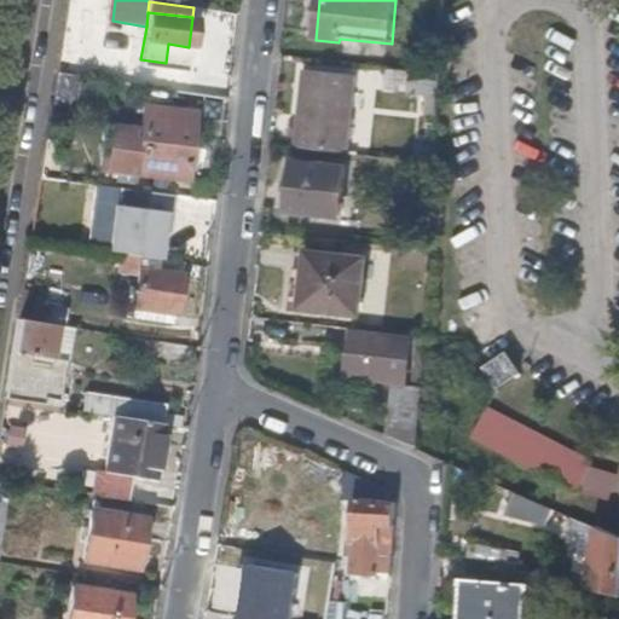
[(294,149),(346,154),(354,79),(304,73),(294,149)]
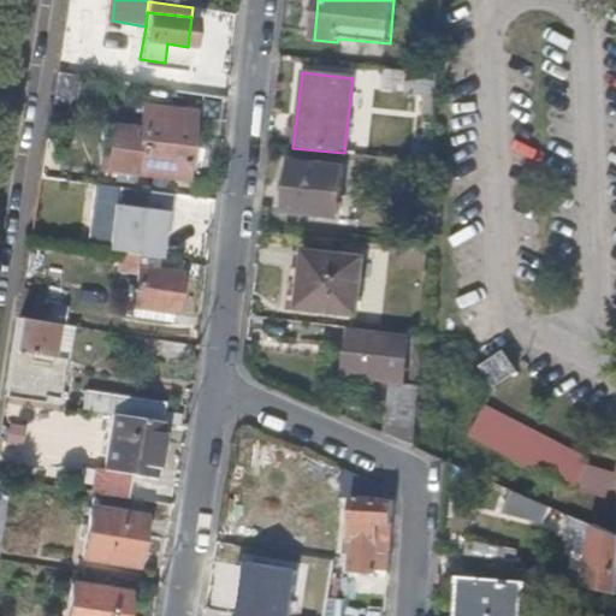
[(65,117),(70,80),(57,77),(51,114),(65,117)]
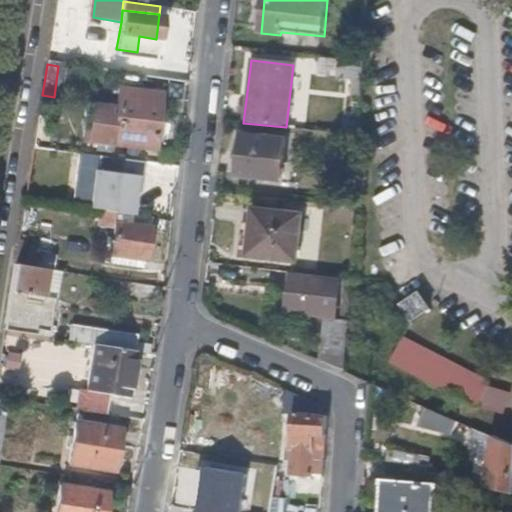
[(162,92),(118,88),(115,121),(98,119),(94,142),(113,144),(128,146),(127,151),(137,152),(137,146),(156,149),(162,92)]
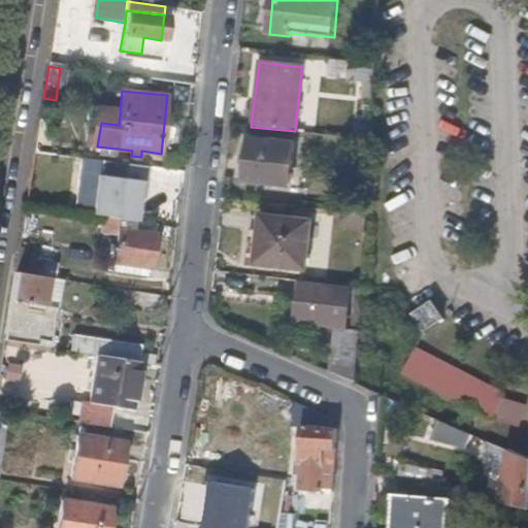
[(248,156),(246,165),(244,182),(289,186),(294,144),(251,139),(248,156)]
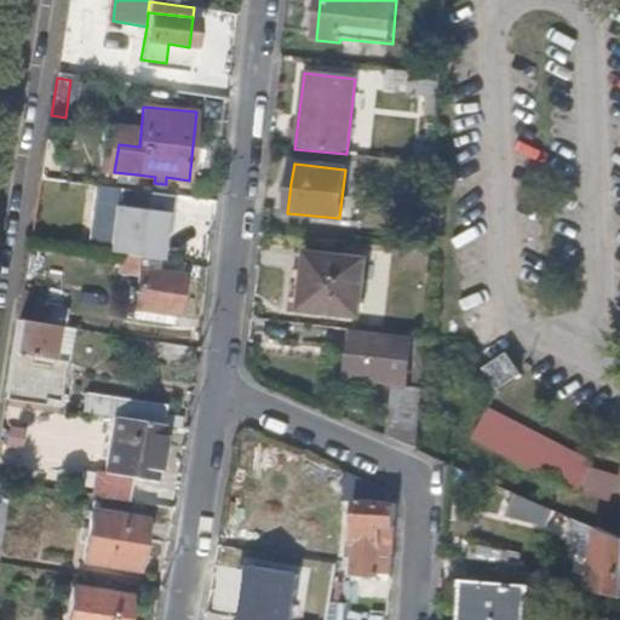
[(171,213),(172,195),(121,190),(119,206),(112,206),(107,252),(159,259),(161,231),(164,212),(171,213)]
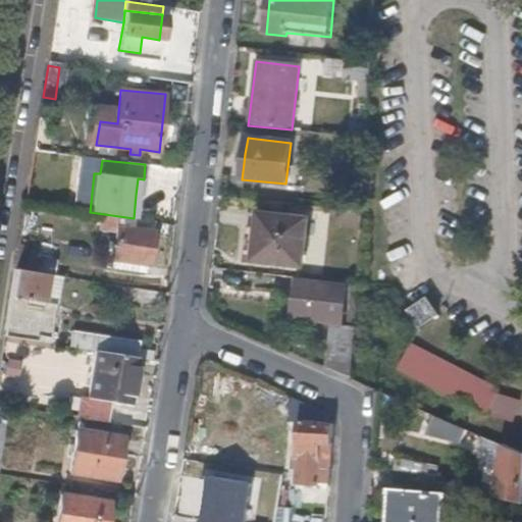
[(347,164),(330,162),(328,181),(353,184),(353,174),(347,173),(347,164)]
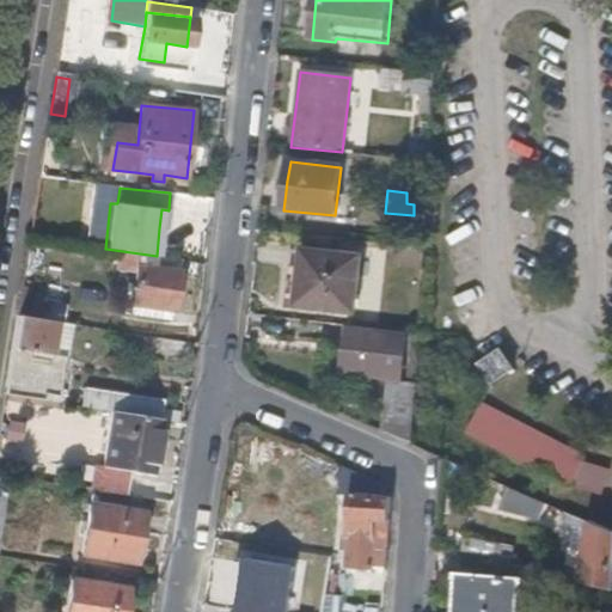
[(136,274),(140,256),(117,252),(115,271),(136,274)]
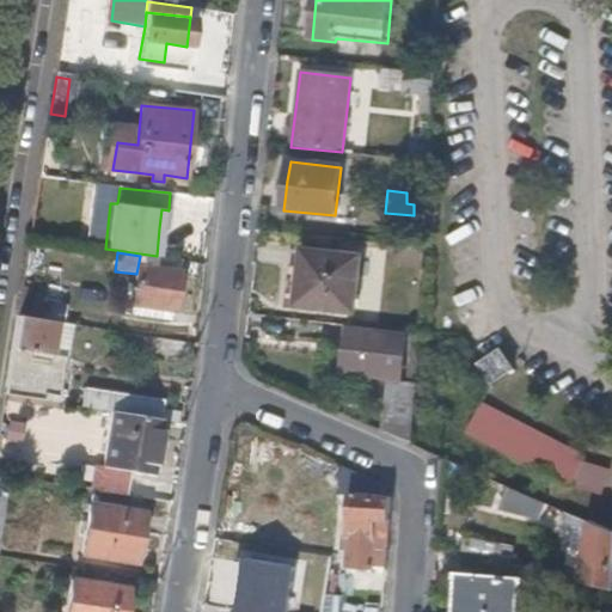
[(305,267),(301,303),(357,308),(362,257),(306,252),(305,267)]
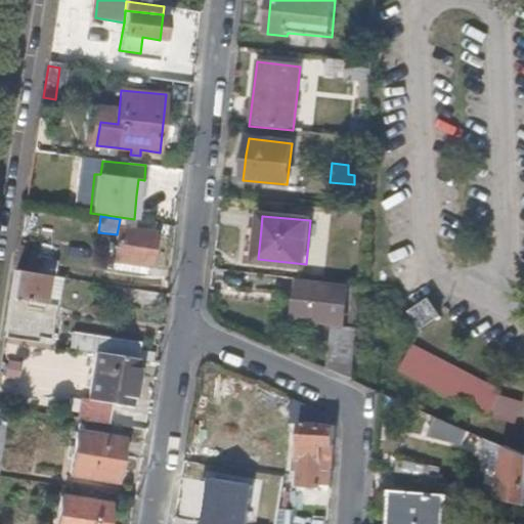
[(135,221),(120,219),(117,234),(114,261),(124,262),(143,265),(150,266),(156,232),(134,230),(135,221)]
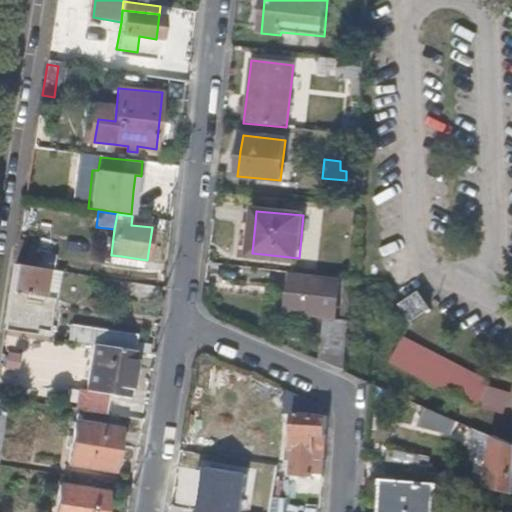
[(152,219),(132,216),(131,225),(152,227),(152,219)]
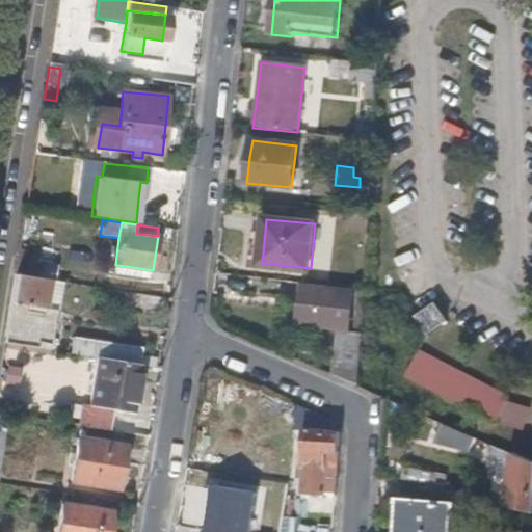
[(251,262),(262,263),(265,232),(254,231),(251,262)]
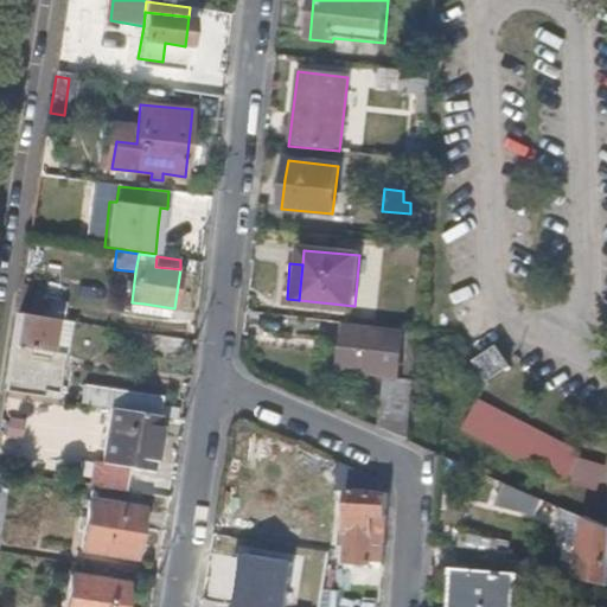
[(68,324),(14,315),(4,391),(30,396),(30,390),(55,393),(68,324)]
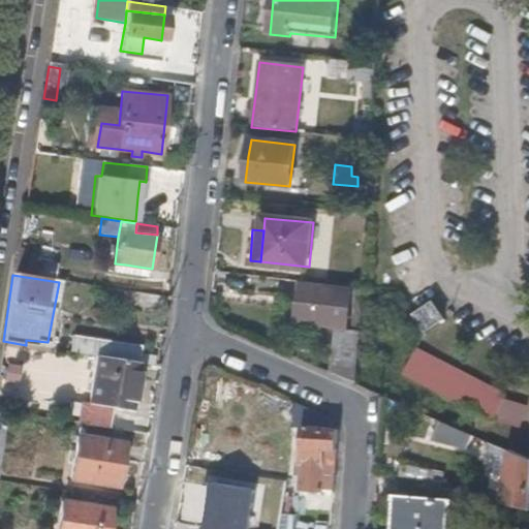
[(360,317),(361,307),(358,306),(358,291),(319,287),(317,324),(347,329),(349,316),(360,317)]
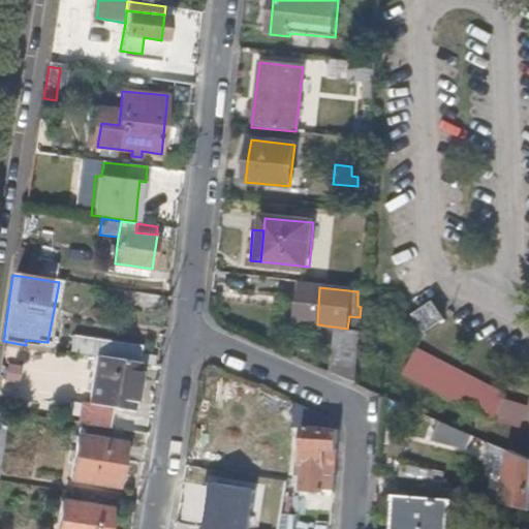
[(442,325),(442,310),(418,309),(417,324),(442,325)]
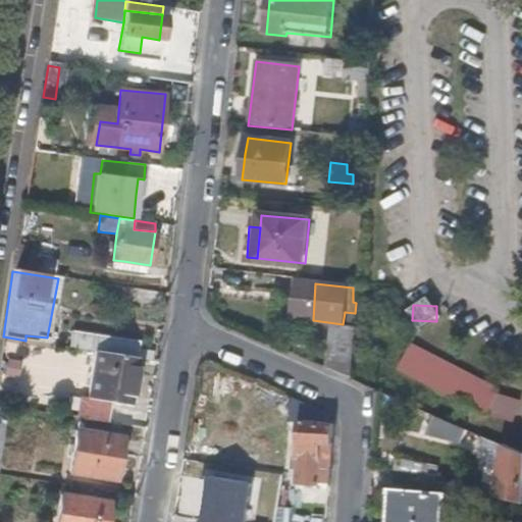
[(70,328),(68,347),(81,349),(83,330),(70,328)]
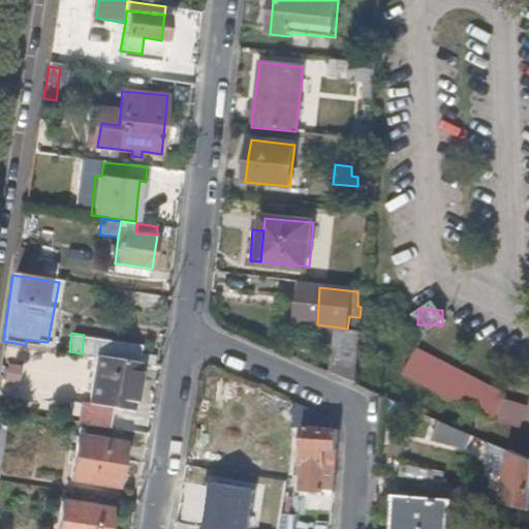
[(84,335),(82,353),(97,356),(138,363),(142,345),(84,335)]
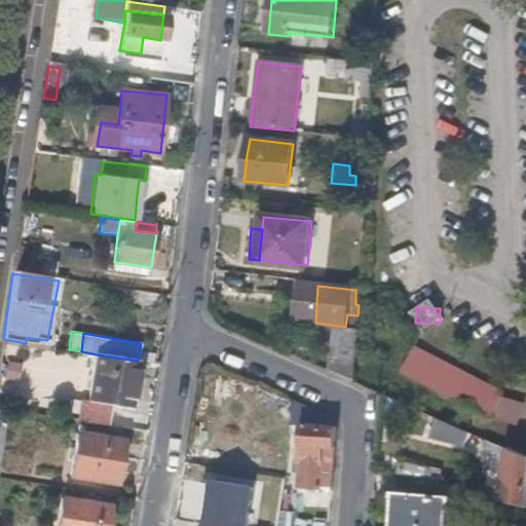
[(299,348),(296,355),(353,382),(354,367),(335,365),(299,348)]
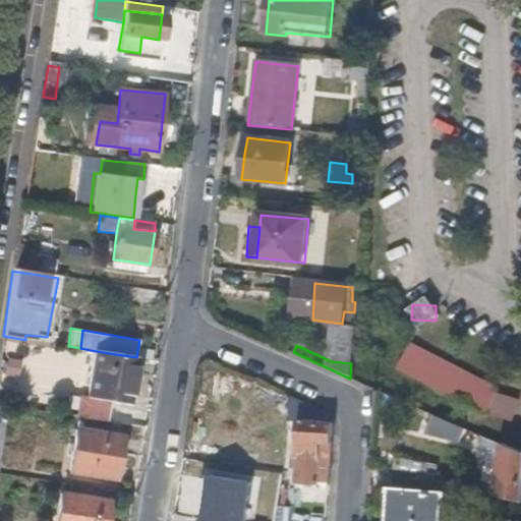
[(502,395),(408,346),(398,367),(489,416),(502,395)]
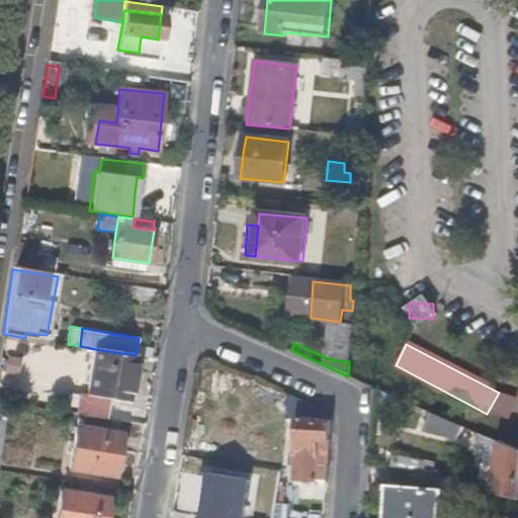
[(95,349),(87,394),(108,398),(113,399),(114,391),(130,393),(136,355),(95,349)]
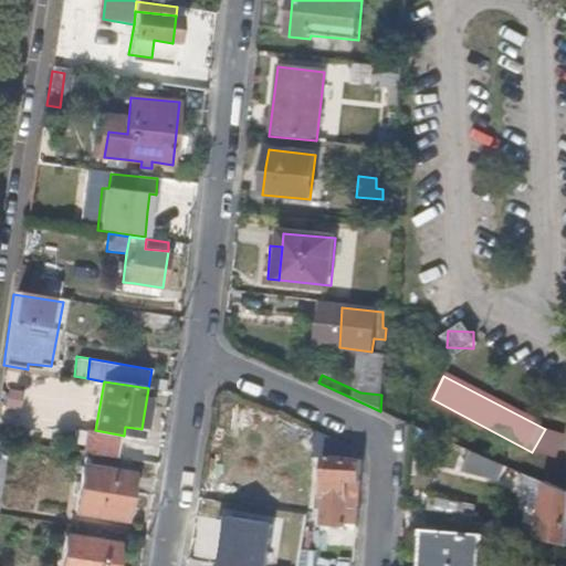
[(139,438),(142,429),(125,427),(124,436),(139,438)]
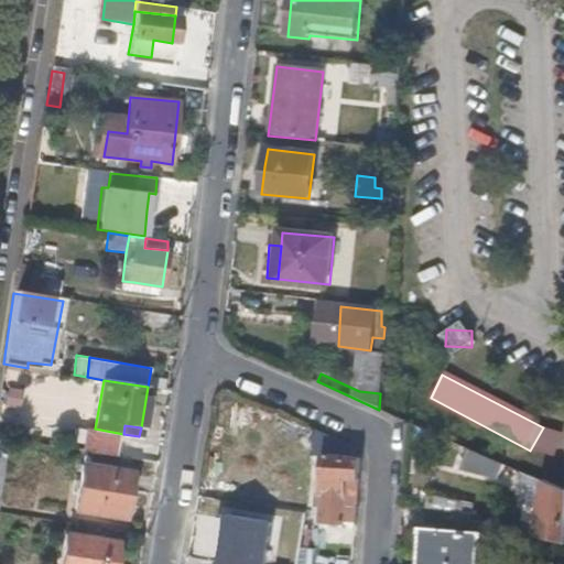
[(87,427),(83,449),(115,454),(118,433),(95,429),(87,427)]
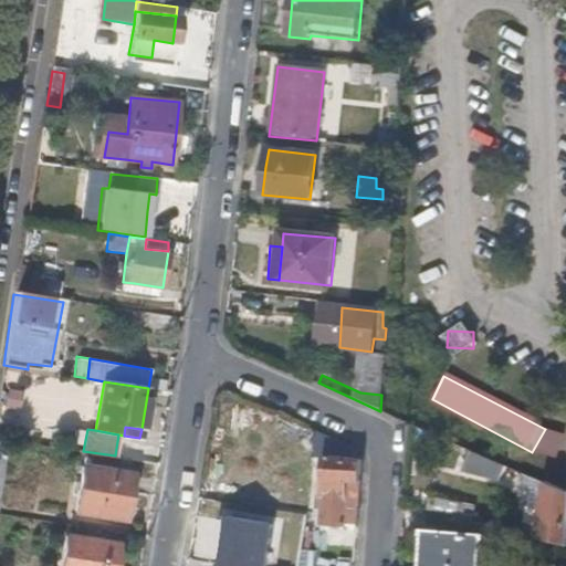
[(502,465),(483,457),(479,469),(496,478),(502,465)]
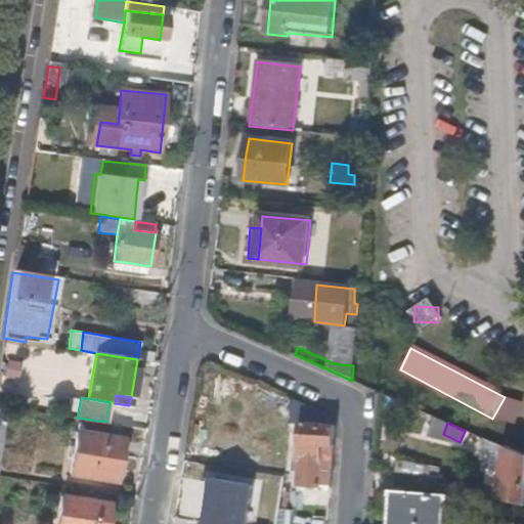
[(333,445),(334,427),(298,424),(297,442),(322,445),(333,445)]
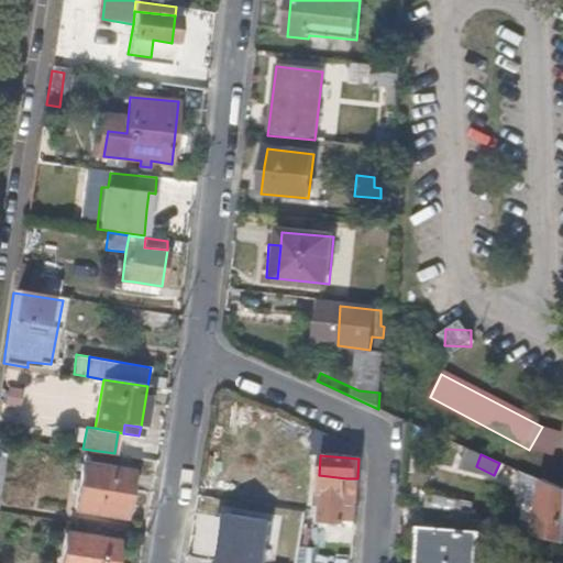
[(131,473),(83,463),(76,504),(123,512),(131,473)]
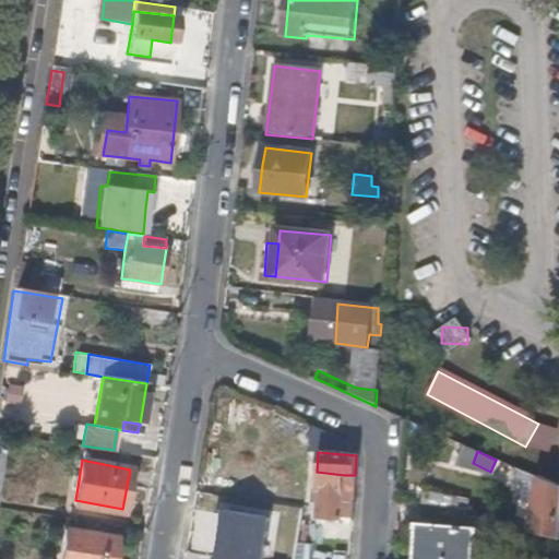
[(535,476),(518,468),(513,479),(519,480),(535,483),(535,476)]
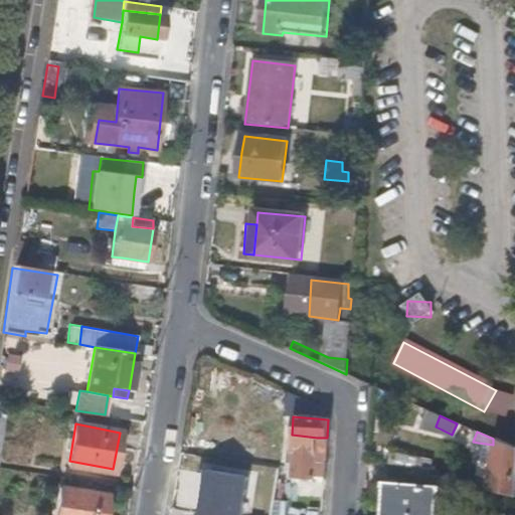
[(317,438),(292,435),(290,453),(292,454),(291,475),(314,477),(315,463),(317,438)]
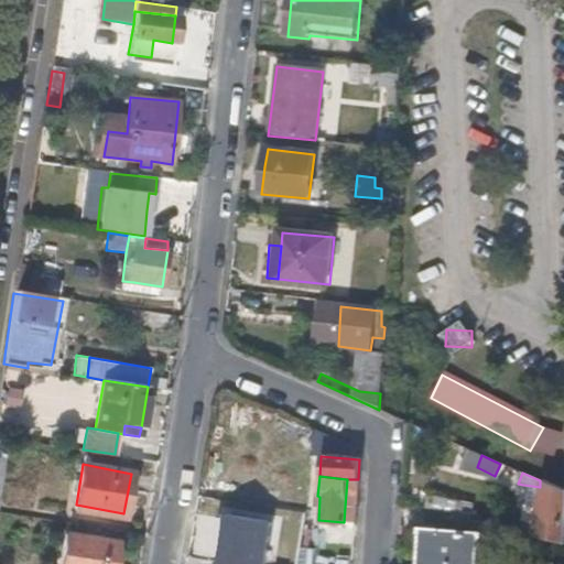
[(356,508),(358,479),(347,479),(345,507),(356,508)]
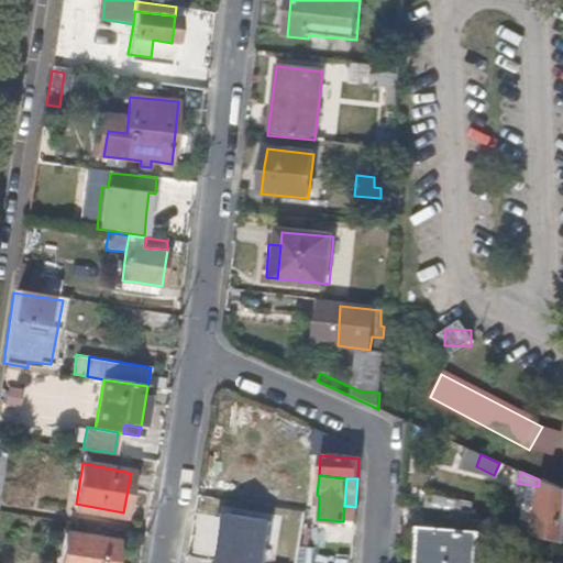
[(538,498),(536,533),(562,539),(562,488),(539,479),(539,486),(538,498)]
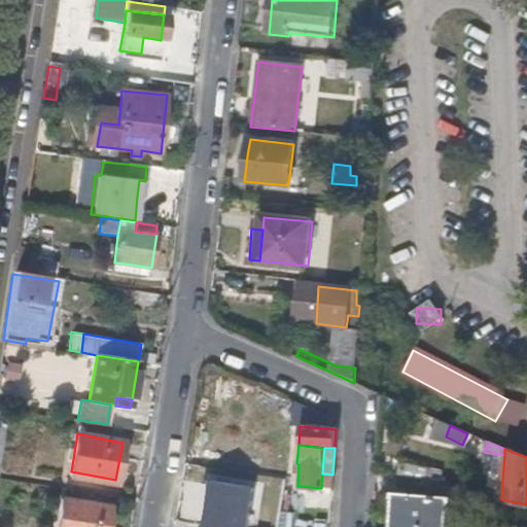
[(488,466),(503,466),(504,455),(489,453),(488,466)]
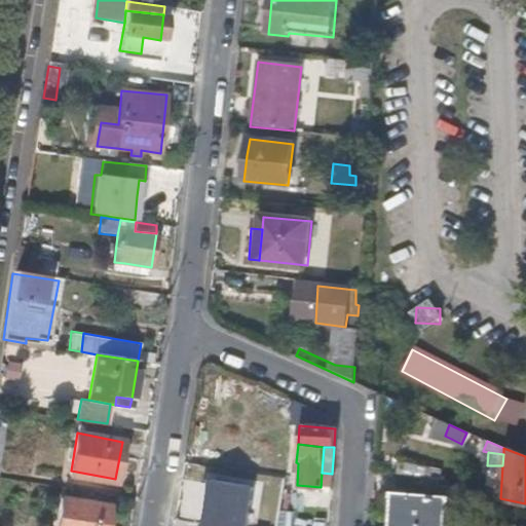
[(424,465),(399,458),(395,471),(421,479),(424,465)]
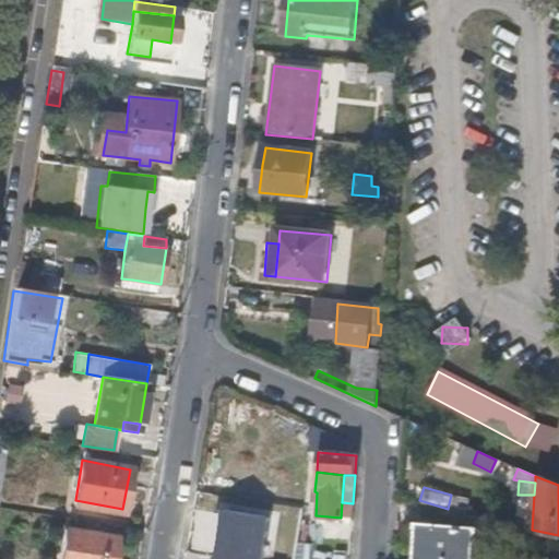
[(262,558),(271,514),(224,506),(216,555),(240,558),(262,558)]
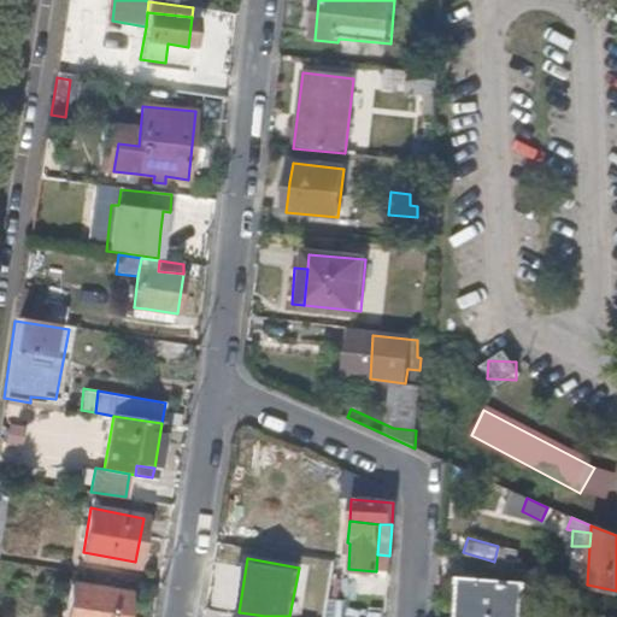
[(460,579),(458,616),(513,616),(516,583),(460,579)]
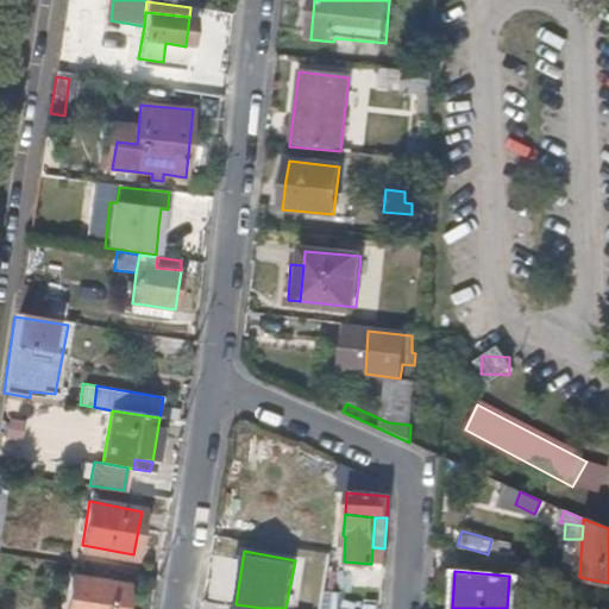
[(119,608),(124,583),(68,575),(62,608),(119,608)]
